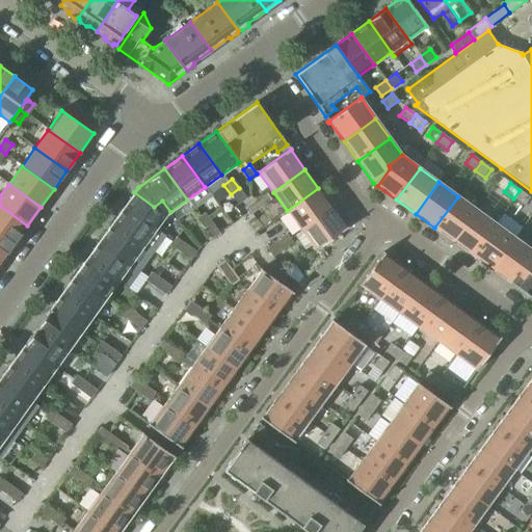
[(239,188),(231,194),(238,205),(246,198),(239,188)]
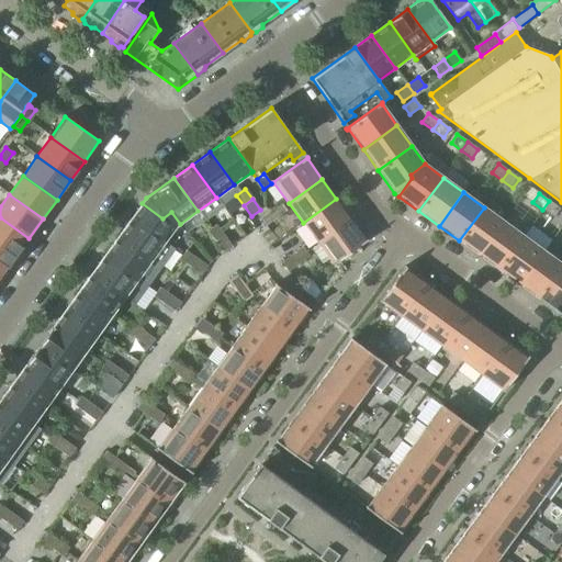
[(303,223),(317,243),(350,218),(336,199),(303,223)]
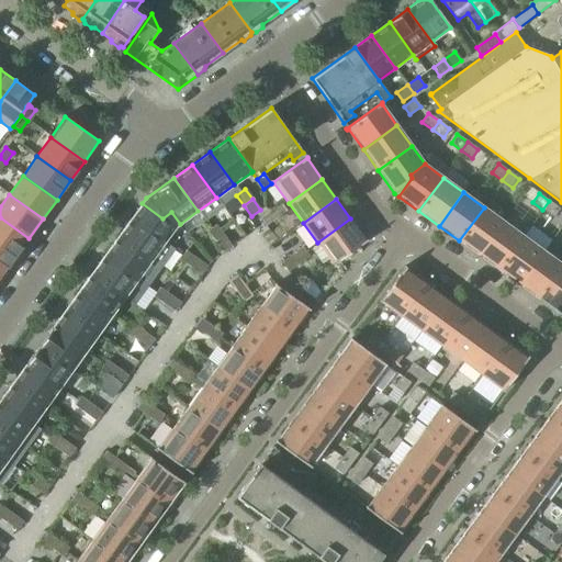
[(549,201),(542,210),(553,217),(560,209),(549,201)]
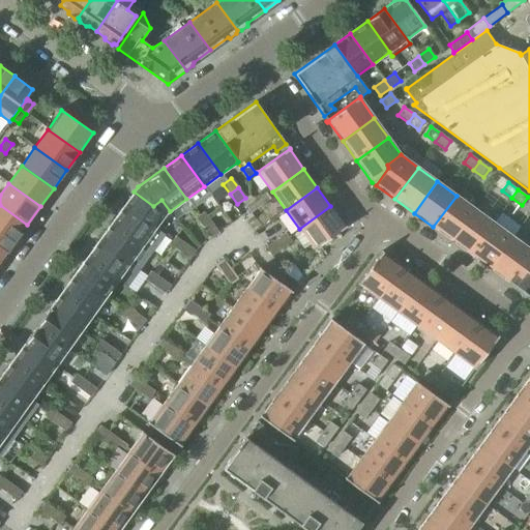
[(264,190),(254,198),(260,206),(270,199),(264,190)]
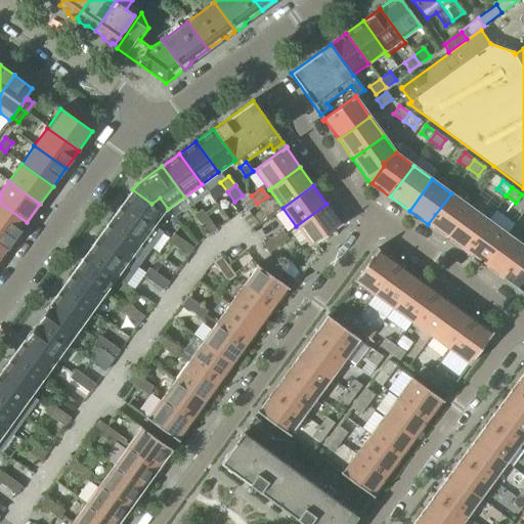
[(132,189),(122,205),(153,226),(164,212),(168,209),(160,198),(151,204),(132,189)]
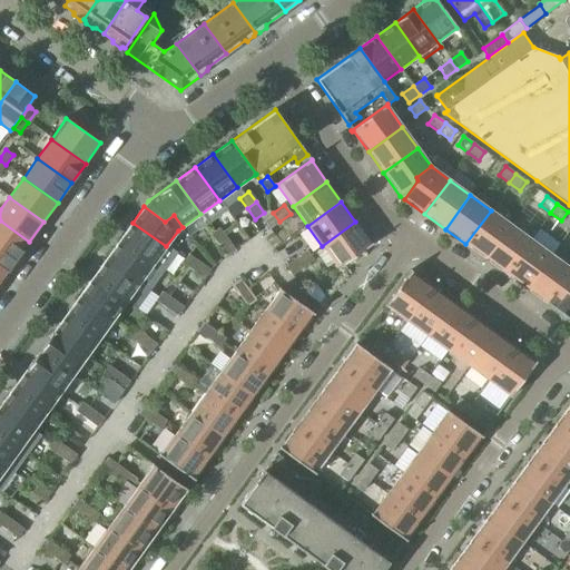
[(465,244),(487,259),(511,225),(491,210),(465,244)]
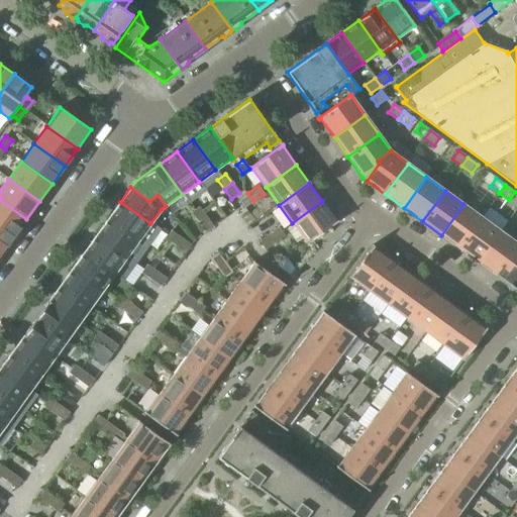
[(253,201),(247,193),(238,200),(244,208),(253,201)]
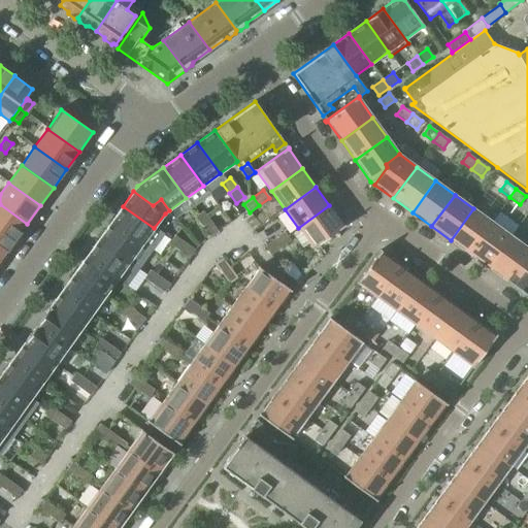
[(0,204),(0,231),(14,241),(27,224),(0,204)]
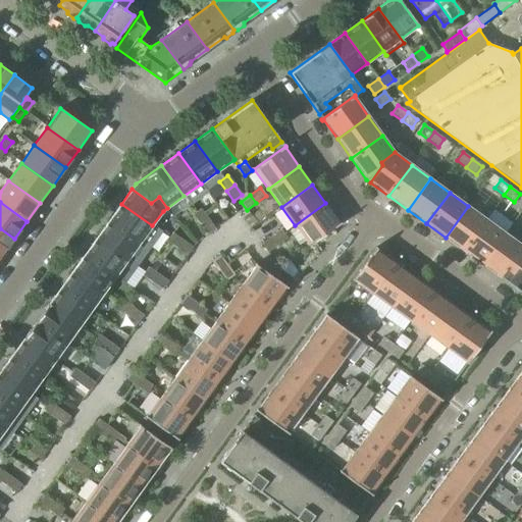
[(325,203),(295,225),(309,245),(308,245),(309,246),(341,222),(341,221),(340,222),(325,203)]
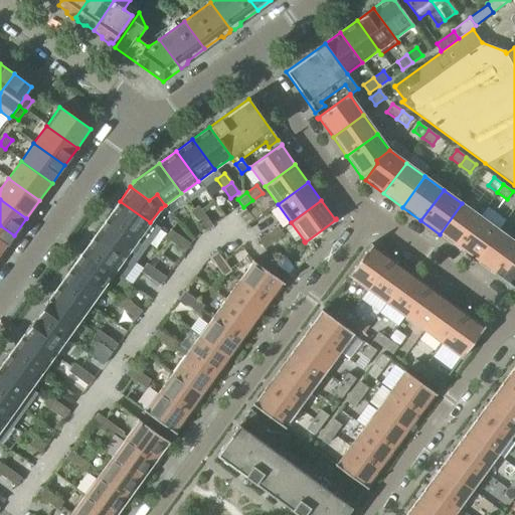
[(120,201),(108,217),(138,239),(150,222),(120,201)]
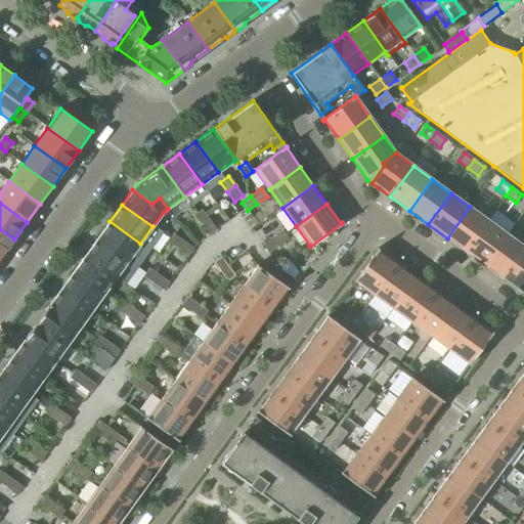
[(447,238),(467,252),(489,221),(470,207),(447,238)]
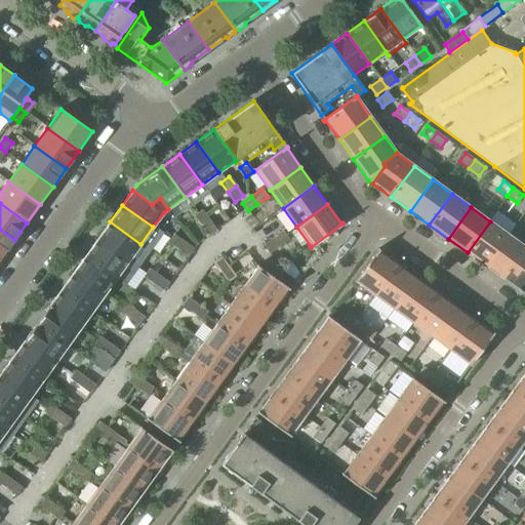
[(194,216),(201,226),(209,220),(202,210),(194,216)]
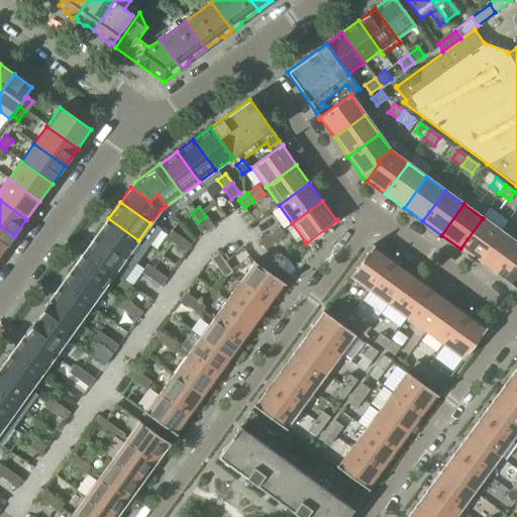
[(206,217),(198,222),(205,232),(213,226),(206,217)]
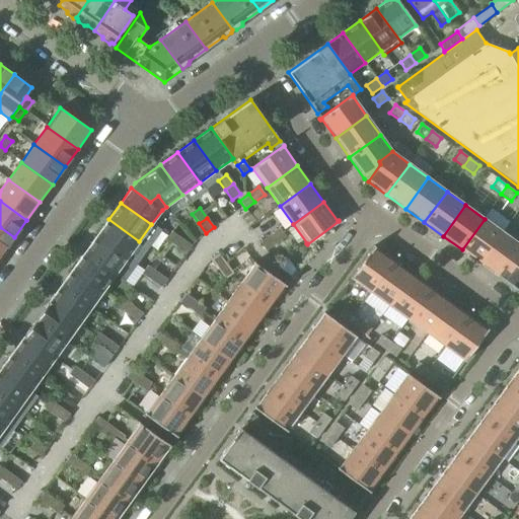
[(108,219),(96,236),(127,258),(139,241),(108,219)]
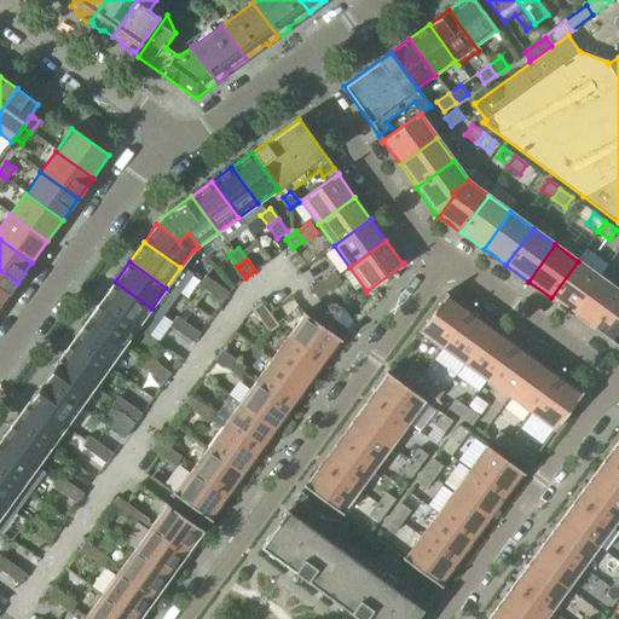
[(551,298),(573,314),(600,277),(578,261),(551,298)]
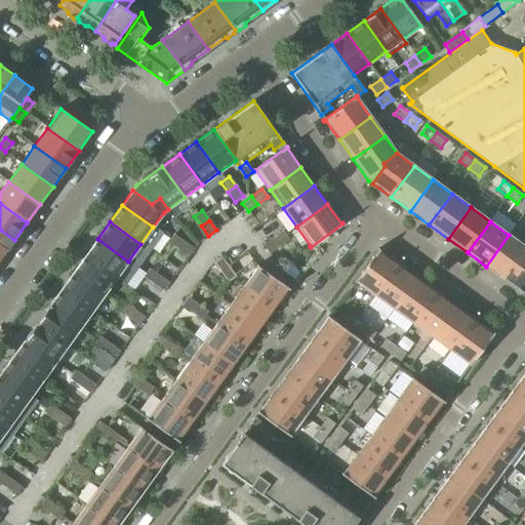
[(0,230),(0,257),(1,258),(14,240),(0,230)]
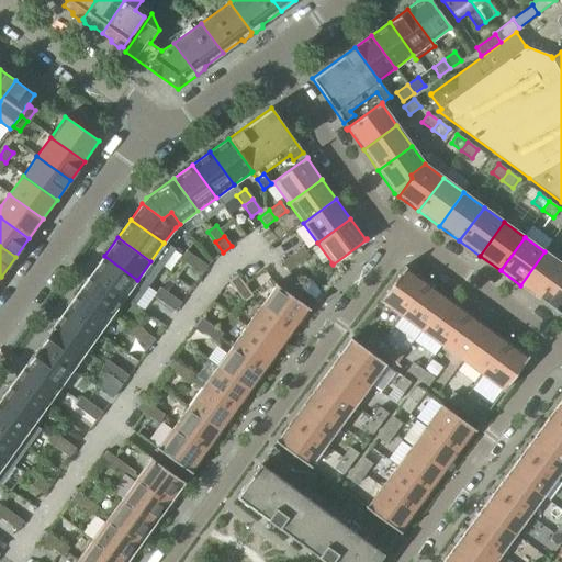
[(303,247),(292,255),(299,263),(310,256),(303,247)]
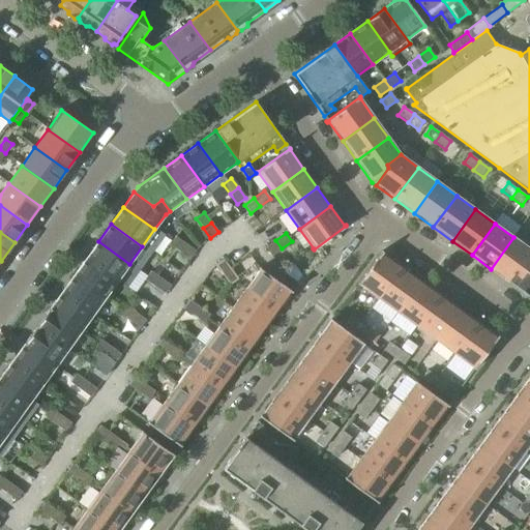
[(169,244),(179,253),(185,244),(175,236),(169,244)]
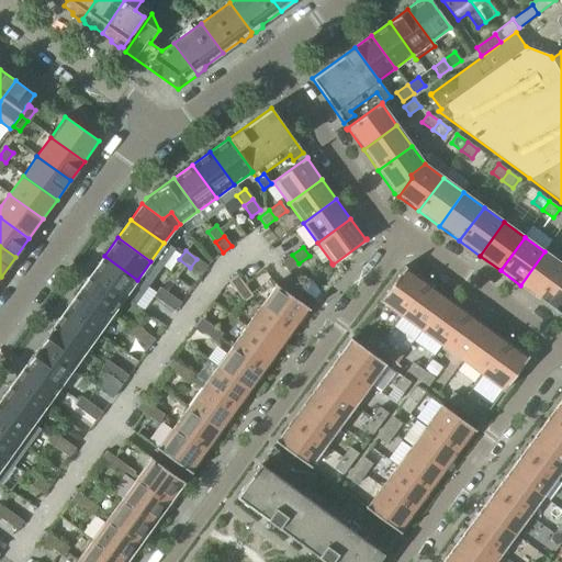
[(520,285),(540,300),(561,270),(561,263),(544,251),(520,285)]
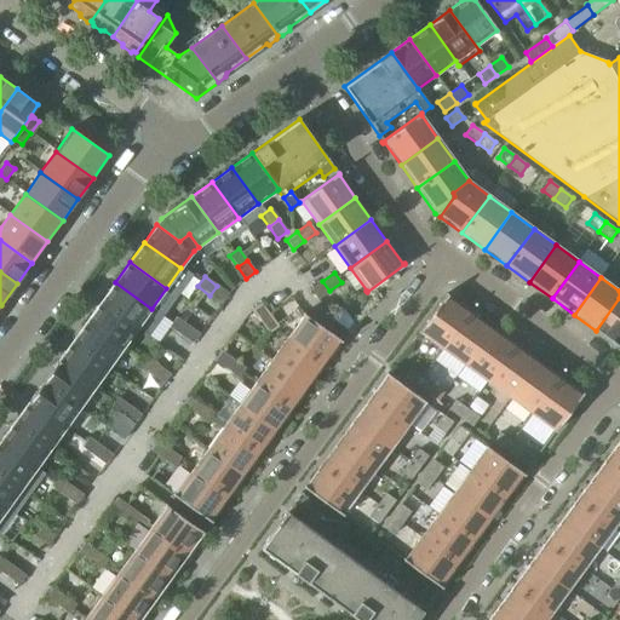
[(329,291),(322,281),(310,290),(317,300),(329,291)]
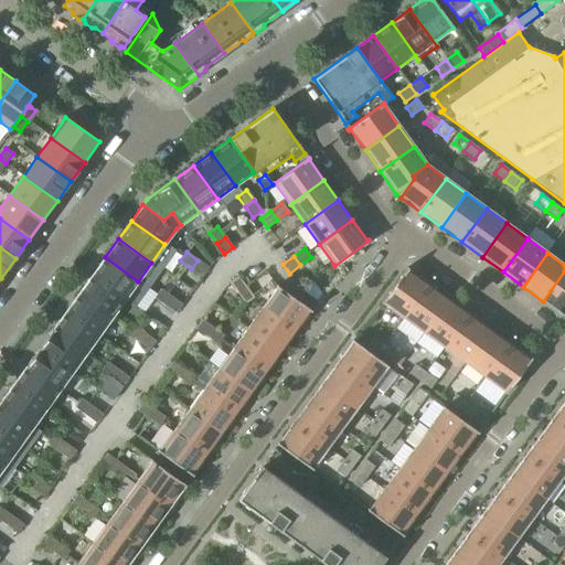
[(105,257),(92,276),(125,299),(138,281),(105,257)]
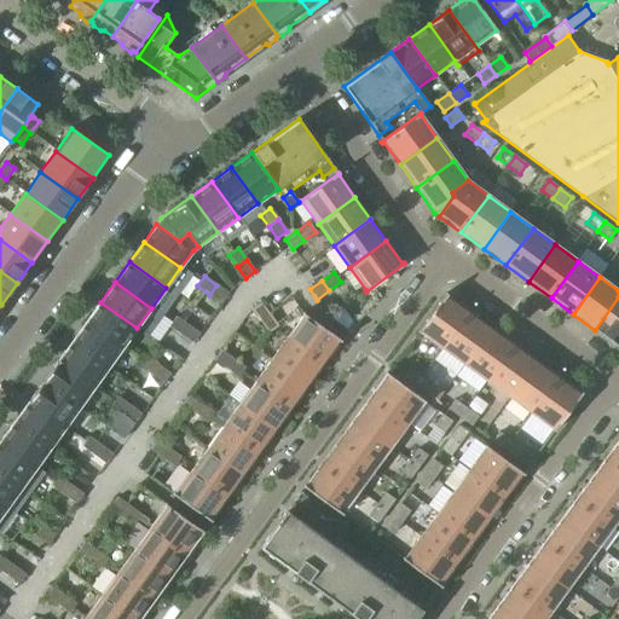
[(217,285),(209,295),(221,304),(229,294),(217,285)]
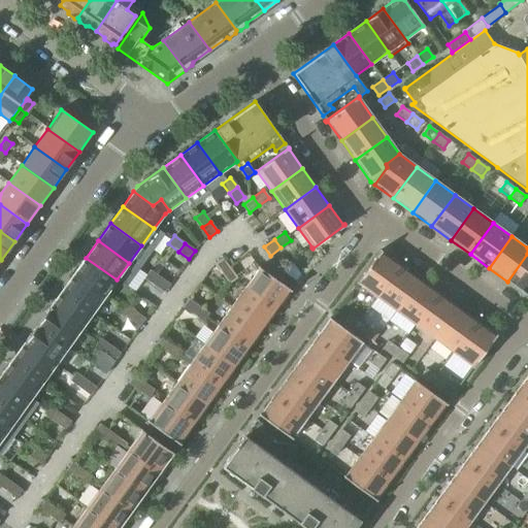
[(358,284),(376,297),(400,266),(381,252),(382,251),(381,251),(356,284),(357,284),(358,284)]
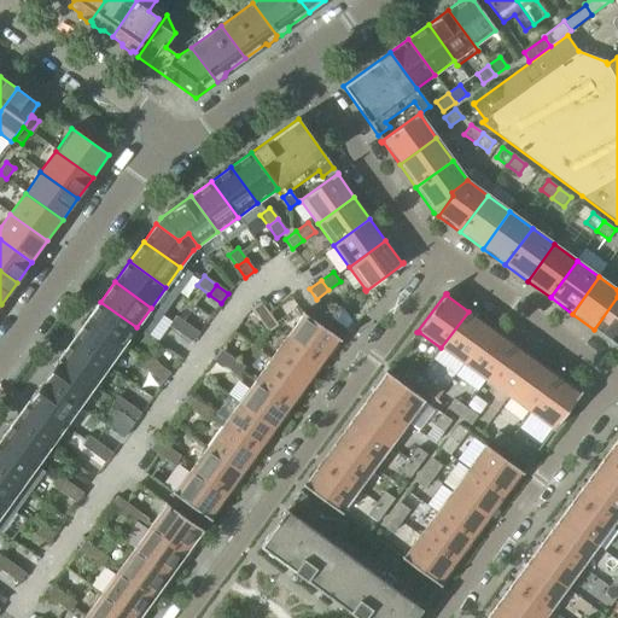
[(617,297),(594,330),(617,347),(617,343),(617,297)]
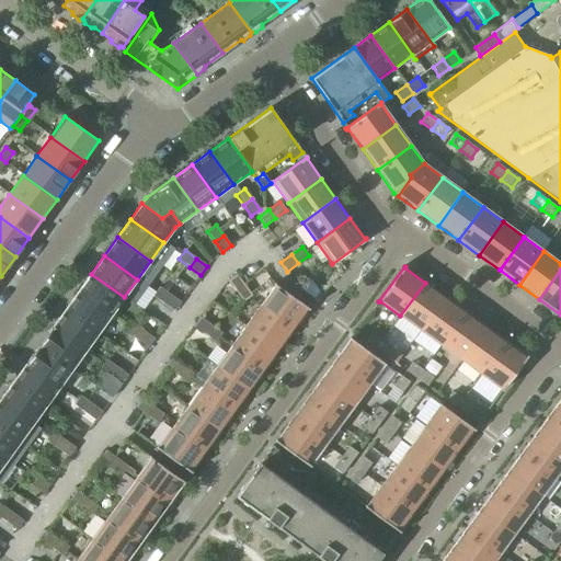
[(91,274),(78,292),(111,316),(124,297),(91,274)]
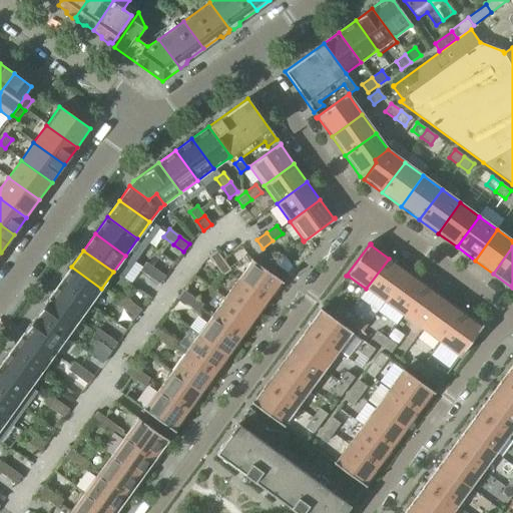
[(208,257),(215,267),(223,261),(216,250),(208,257)]
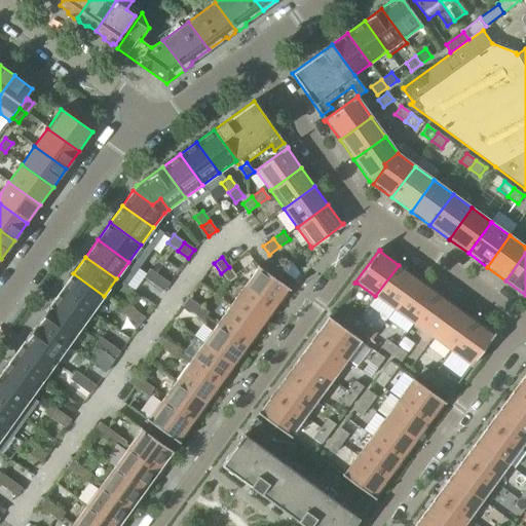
[(283,271),(295,279),(299,273),(287,264),(283,271)]
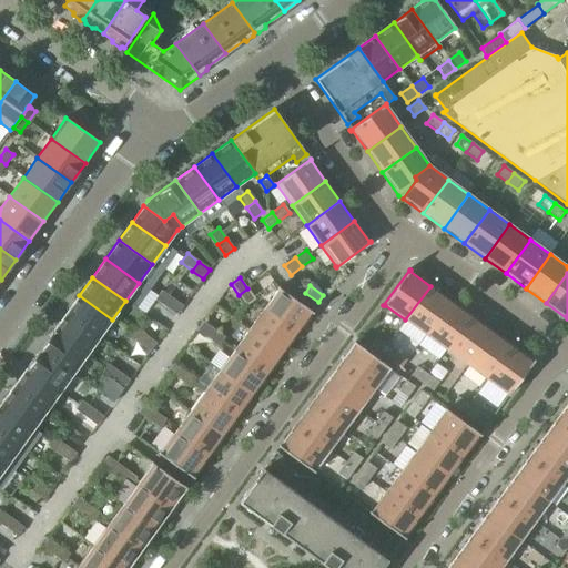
[(405,320),(426,335),(450,301),(430,286),(405,320)]
